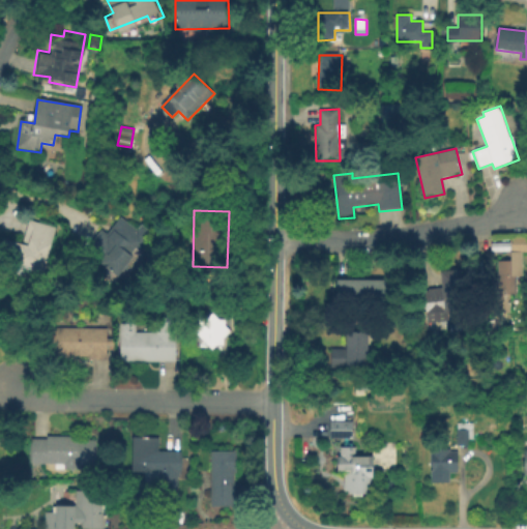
[(119,276),(91,256),(96,248),(91,244),(103,229),(108,233),(120,217),(137,229),(141,223),(156,235),(143,254),(139,251),(119,276)]
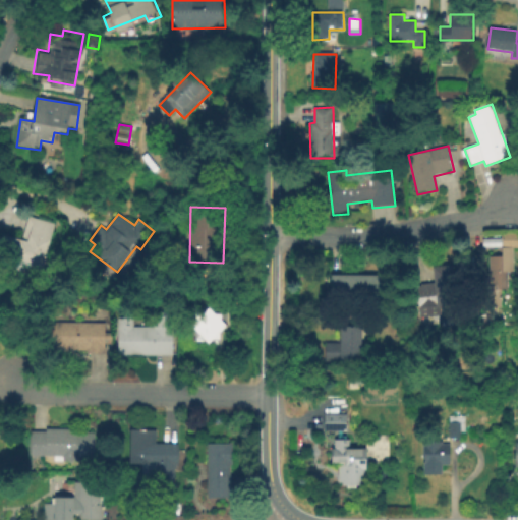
[(56,225),(45,269),(1,257),(6,236),(22,240),(29,218),(56,225)]
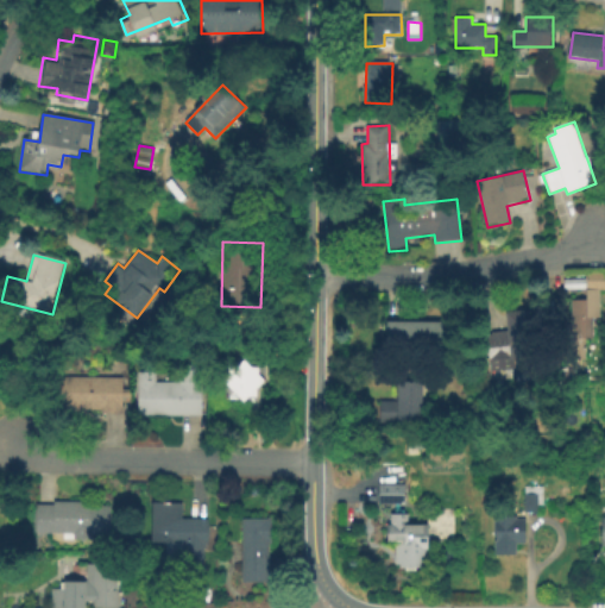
[(604,290),(587,289),(587,274),(604,275),(604,290)]
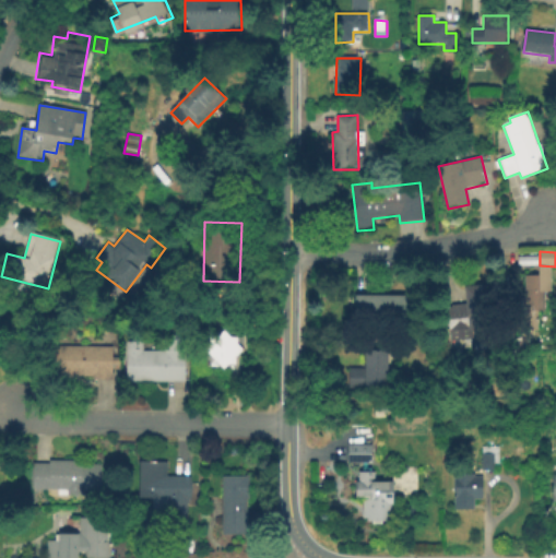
[(553,311),(523,311),(524,275),(554,276),(553,311)]
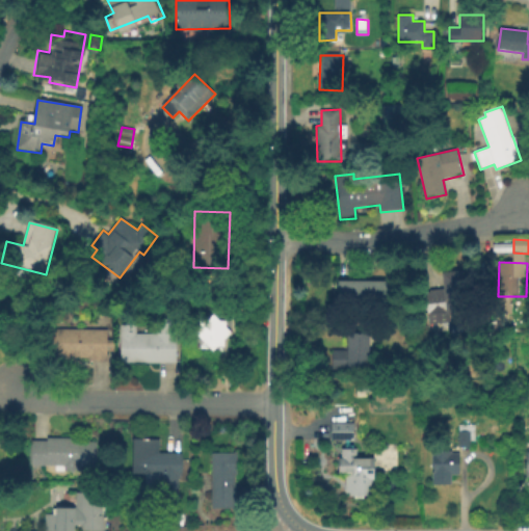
[(428,325),(425,292),(443,290),(442,274),(465,272),(468,311),(449,313),(450,323),(428,325)]
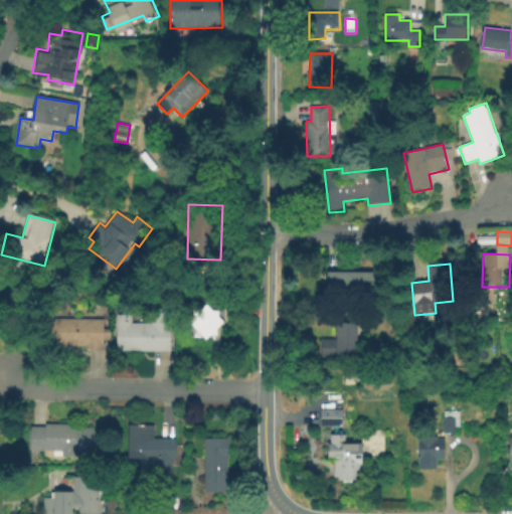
[(327,273),(373,274),(372,299),(327,298),(327,273)]
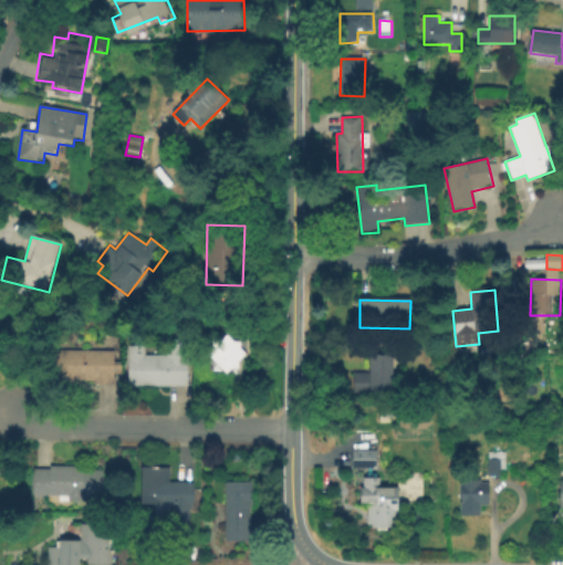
[(230,372),(227,375),(223,372),(210,370),(210,358),(207,354),(210,351),(211,339),(221,339),(227,334),(233,341),(241,341),(241,348),(247,355),(241,361),(241,372),(230,372)]
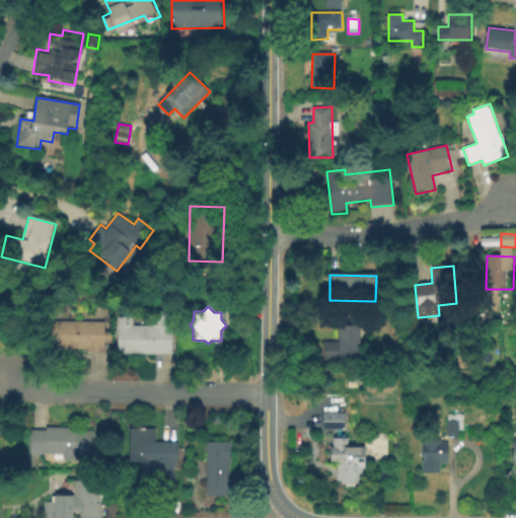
[(172,325),(172,354),(119,355),(118,316),(133,316),(133,325),(153,324),(161,316),(172,325)]
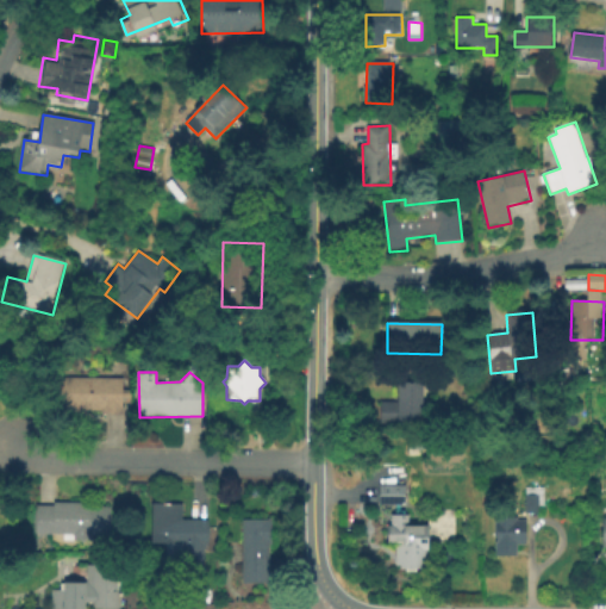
[(102,416),(102,410),(82,410),(82,414),(62,414),(62,377),(124,377),(124,389),(131,389),(131,416),(102,416)]
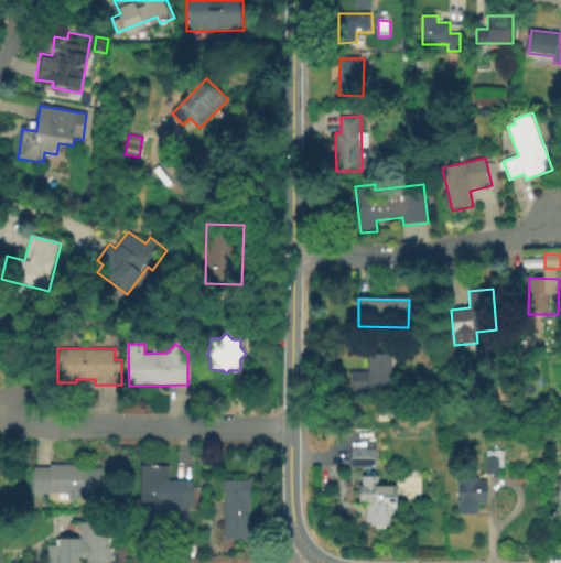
[(396,394),(353,394),(353,372),(368,372),(368,355),(395,355),(396,394)]
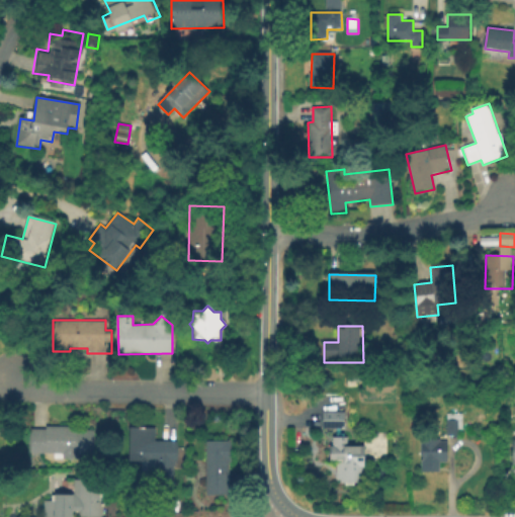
[(345,429),(324,428),(324,411),(345,411),(345,429)]
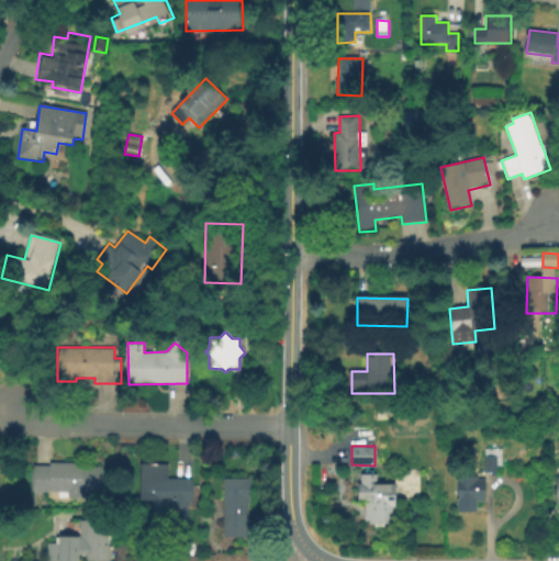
[(496,471),(484,471),(483,456),(496,455),(496,471)]
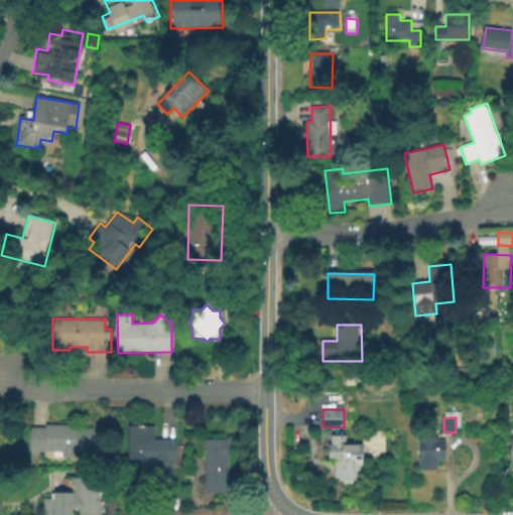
[(97,454),(31,453),(31,427),(46,427),(46,424),(76,424),(76,427),(98,427),(97,454)]
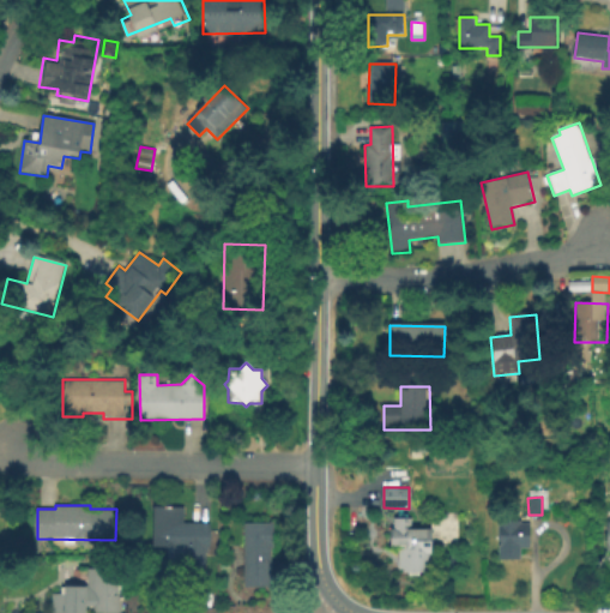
[(152,547),(153,506),(185,506),(183,523),(211,523),(211,547),(206,547),(205,578),(186,577),(186,562),(168,562),(168,547),(152,547)]
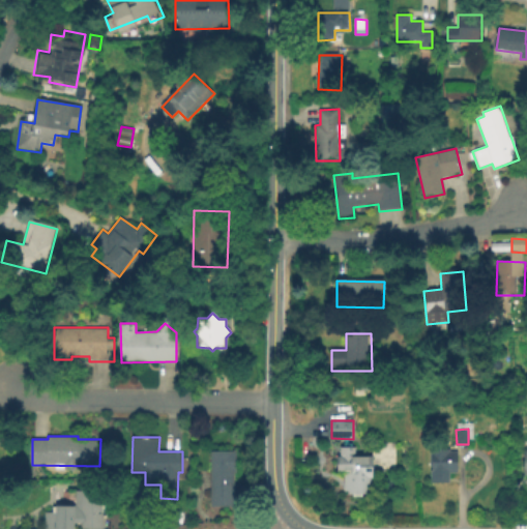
[(344,492),(344,473),(338,473),(338,458),(341,458),(341,447),(355,447),(355,458),(374,457),(375,478),(371,478),(371,486),(368,486),(368,495),(350,496),(350,492),(344,492)]
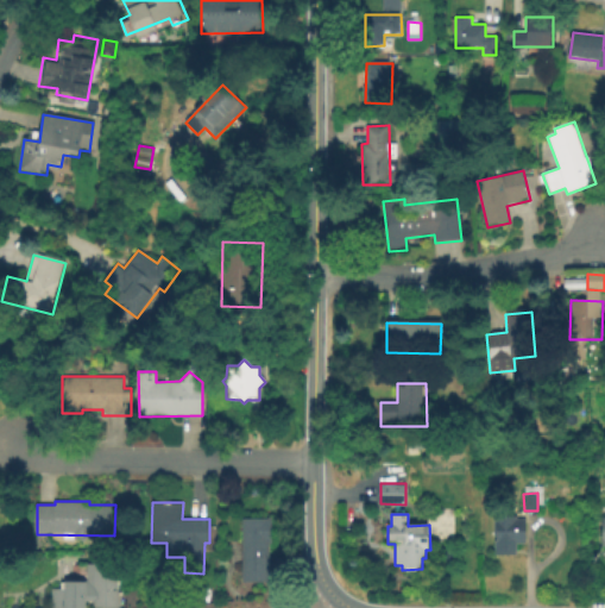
[(496,557),(496,515),(517,515),(517,520),(527,520),(527,544),(517,544),(517,557),(496,557)]
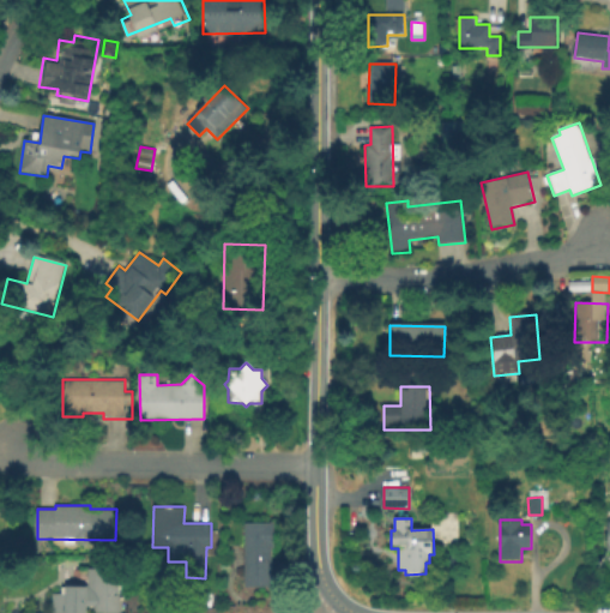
[(245,589),(245,523),(275,523),(275,589),(245,589)]
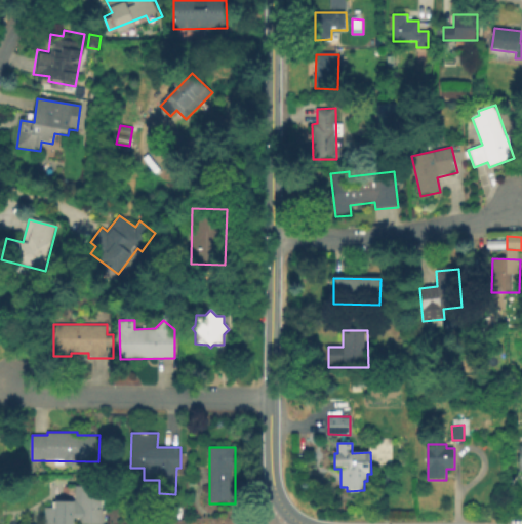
[(43,523),(43,509),(54,509),(54,504),(75,504),(75,481),(103,481),(103,523),(43,523)]
